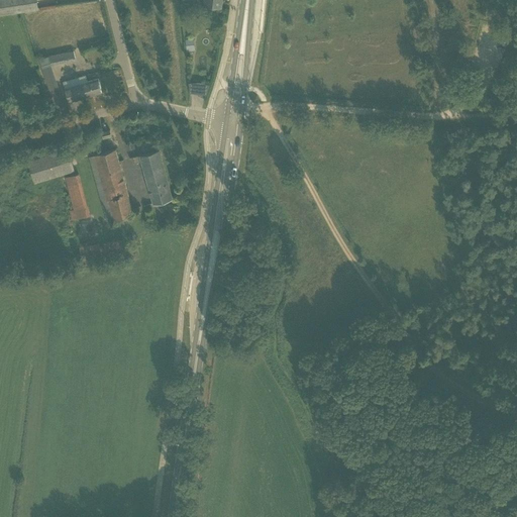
[(0,0),(0,13),(22,10),(38,8),(36,0),(0,0)]
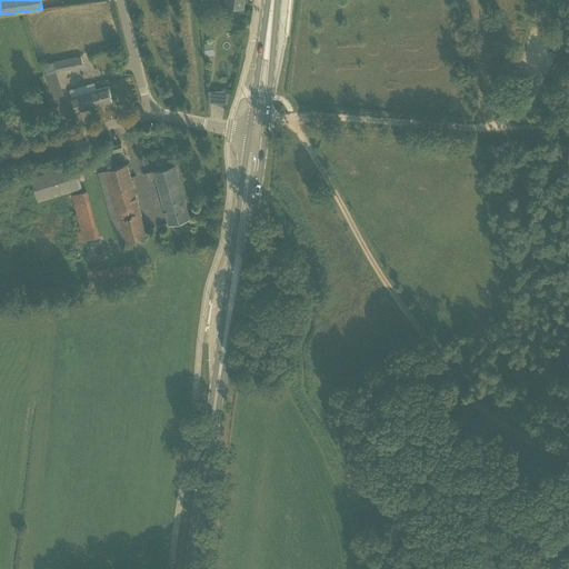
[(242,9),(243,0),(226,0),(226,7),(242,9)]
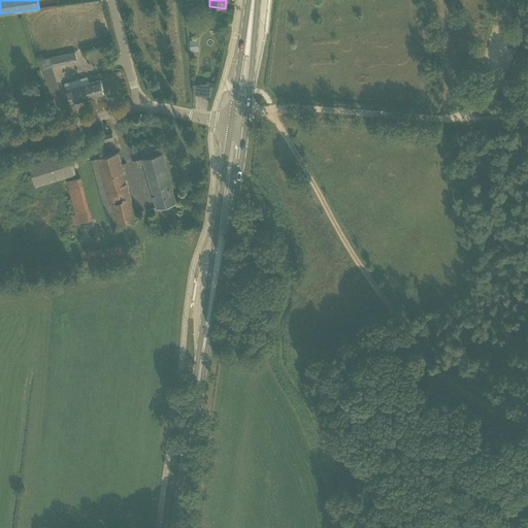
[(199,51),(198,40),(190,41),(191,52),(199,51)]
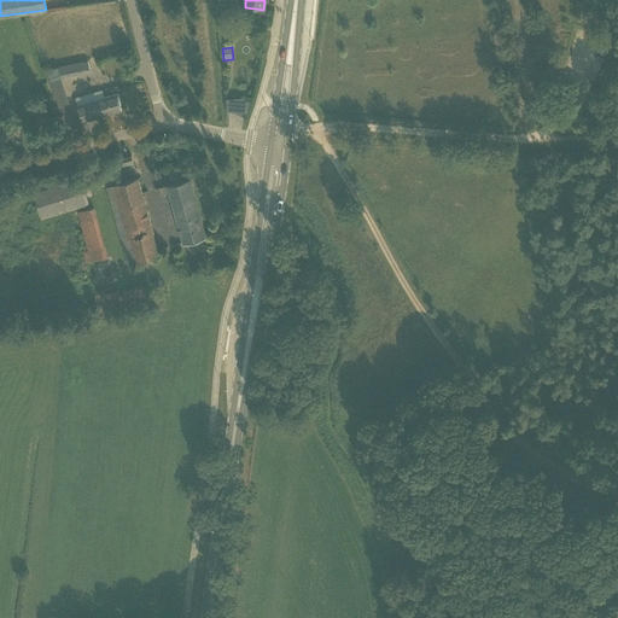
[(48,70),(66,127),(74,124),(60,79),(91,73),(88,60),(58,66),(48,70)]
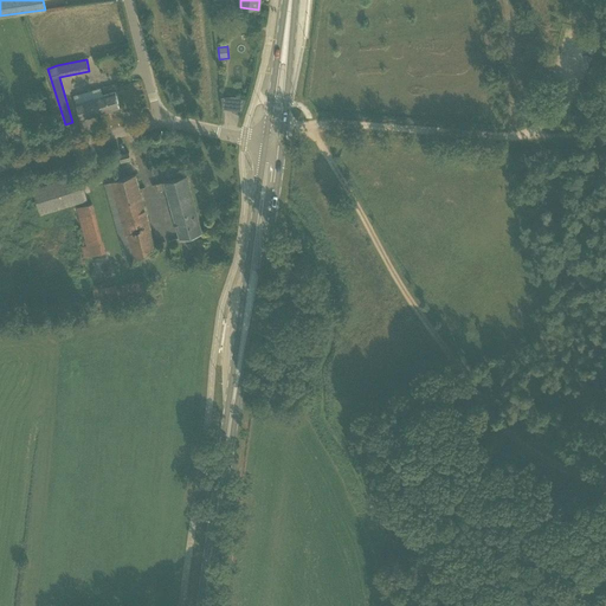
[(101,89),(73,96),(81,120),(120,109),(115,92),(103,96),(101,89)]
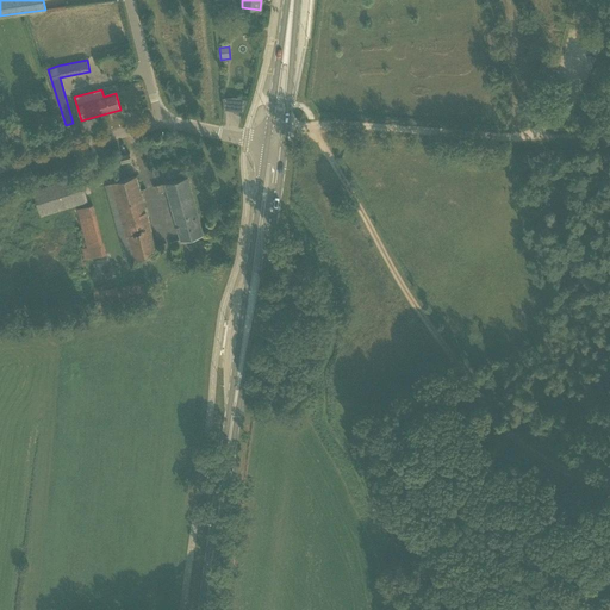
[(225,111),(247,111),(247,98),(225,98),(225,111)]
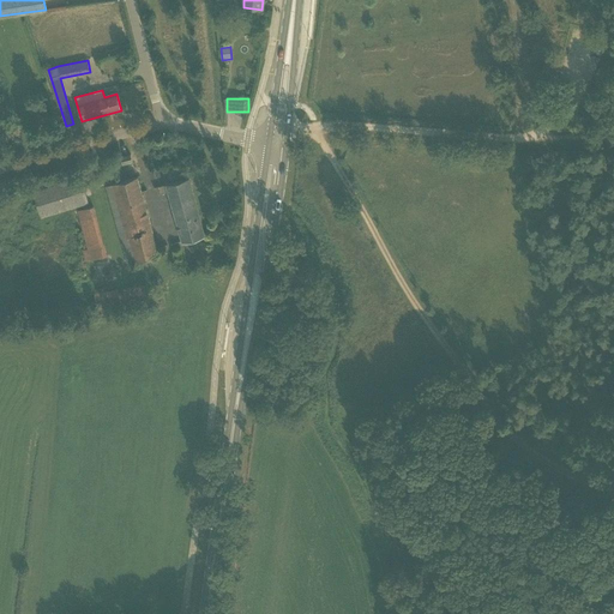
[(132,161),(131,155),(130,155),(128,154),(122,156),(122,157),(121,157),(122,164),(132,161)]
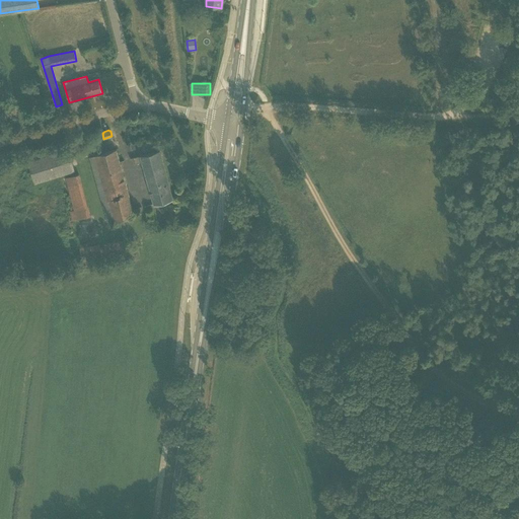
[(34,183),(75,171),(68,150),(27,162),(34,183)]
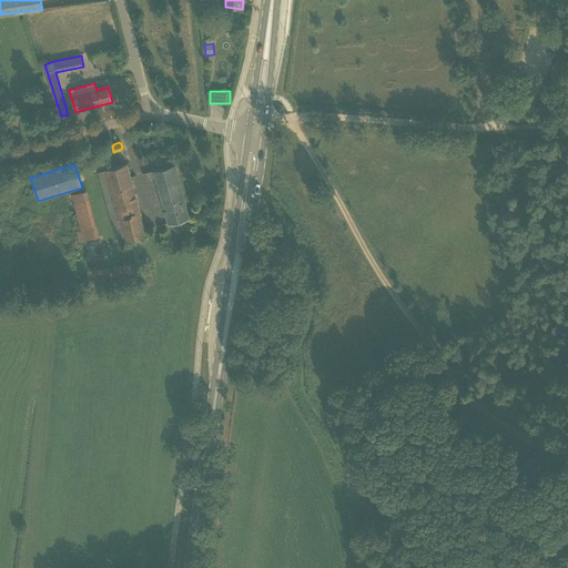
[(99,172),(120,244),(149,236),(127,164),(99,172)]
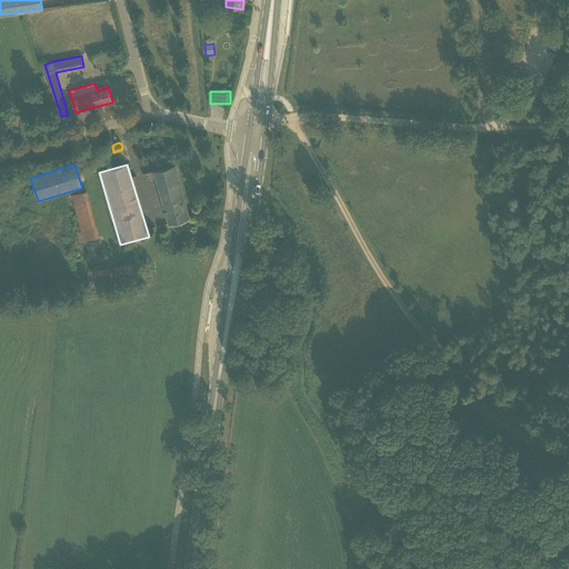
[(156,178),(159,188),(169,223),(190,218),(185,198),(176,165),(160,169),(155,171),(146,173),(147,180),(156,178)]
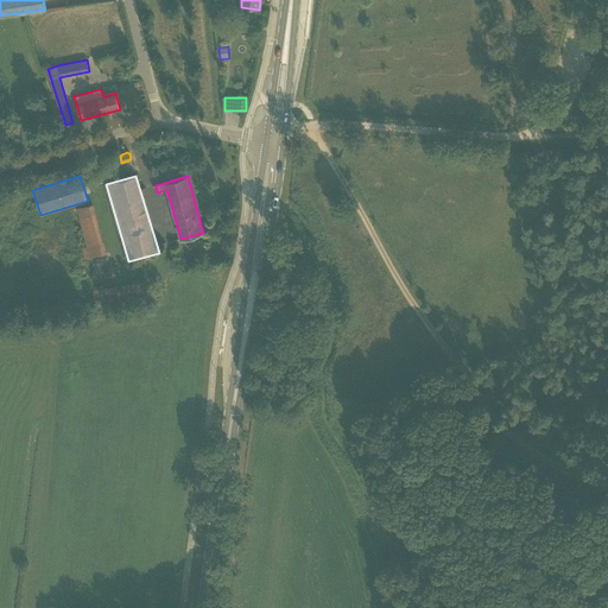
[(83,258),(105,254),(94,204),(77,208),(86,246),(81,247),(83,258)]
